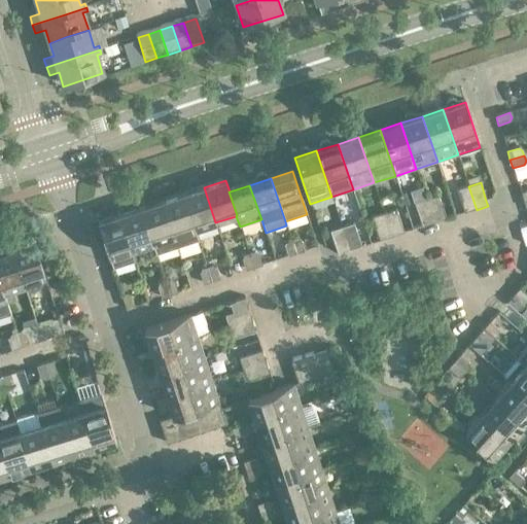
[(477,210),(468,186),(456,190),(464,214),(477,210)]
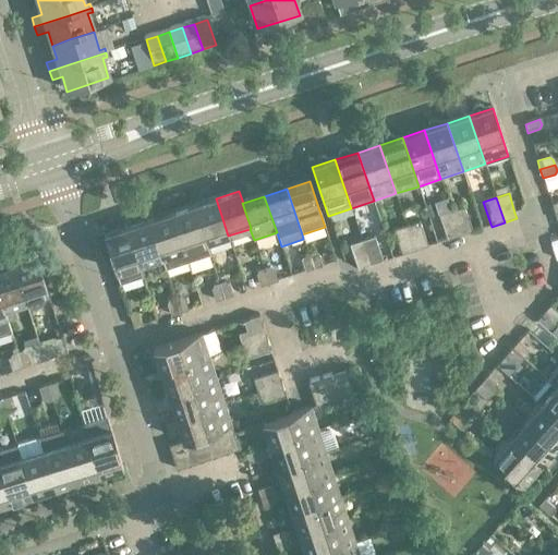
[(216,198),(194,206),(206,243),(228,236),(216,198)]
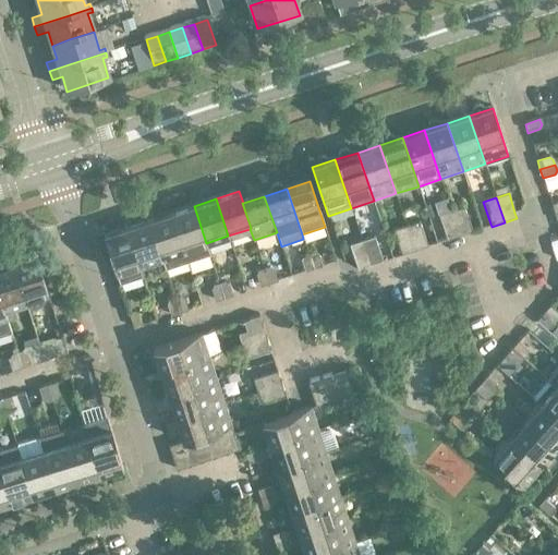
[(210,256),(206,243),(193,206),(171,214),(187,264),(210,256)]
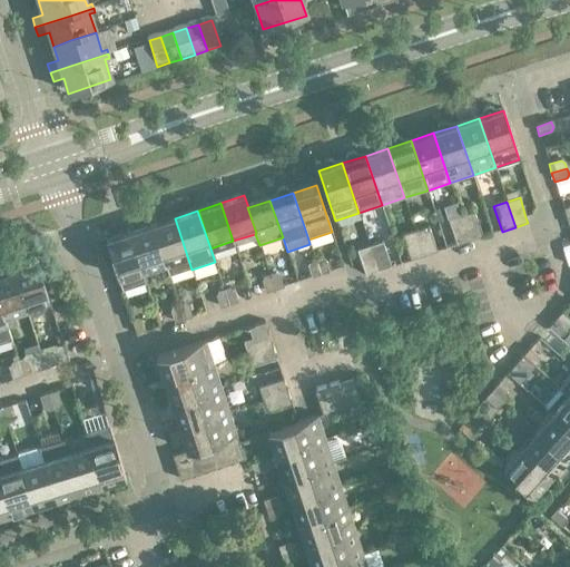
[(470,242),(482,238),(474,213),(461,217),(470,242)]
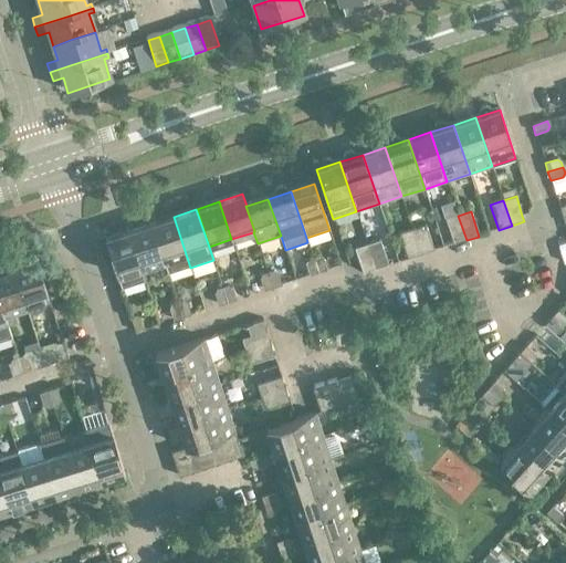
[(467,240),(458,216),(446,219),(453,244),(467,240)]
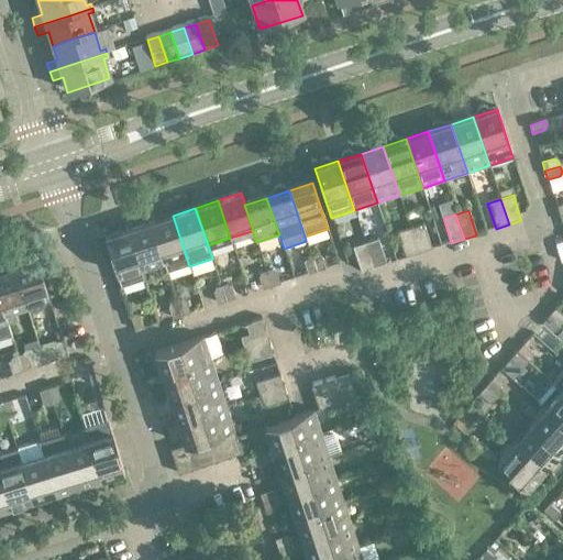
[(189,266),(173,216),(151,222),(163,260),(167,274),(189,266)]
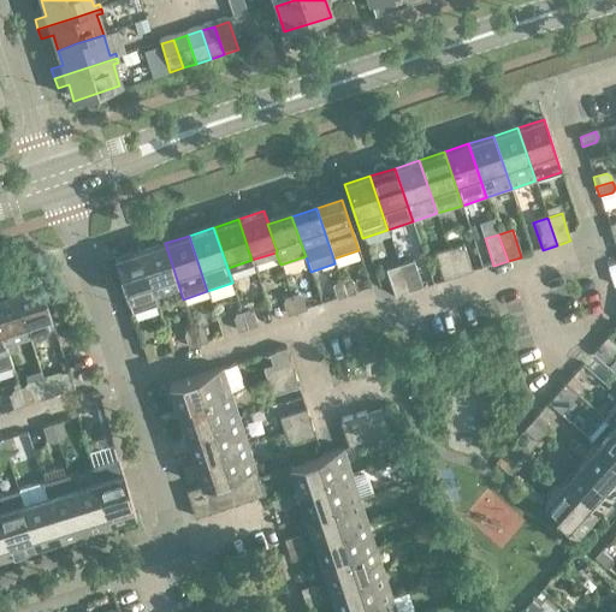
[(165,243),(140,251),(153,292),(178,284),(165,243)]
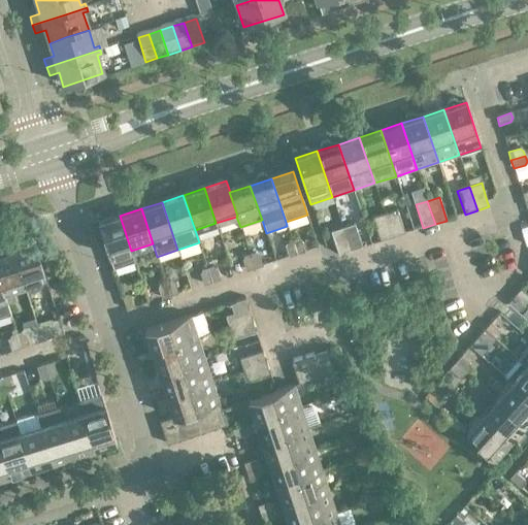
[(393,238),(404,234),(397,210),(385,215),(393,238)]
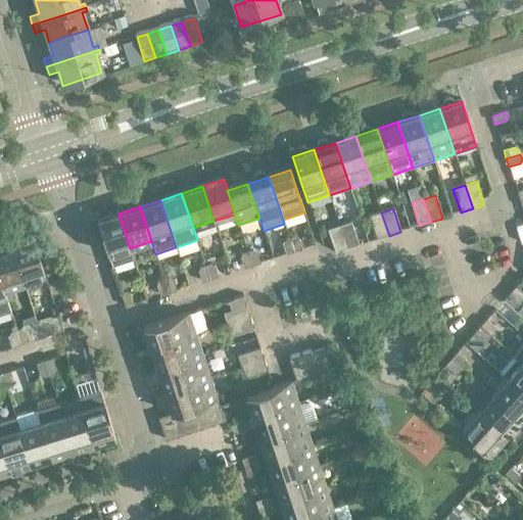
[(389,236),(381,213),(370,217),(377,239),(389,236)]
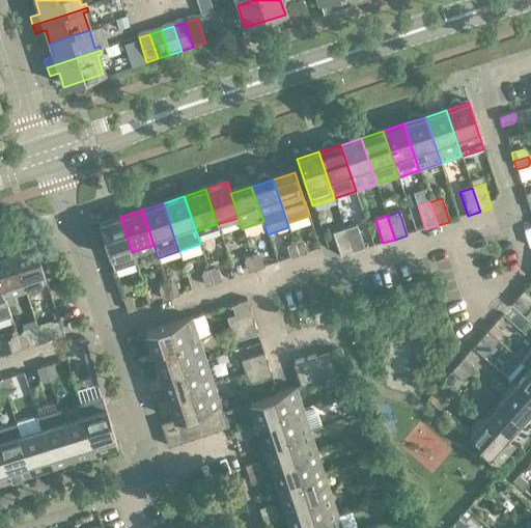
[(120,217),(99,224),(110,259),(112,268),(122,265),(119,256),(132,252),(120,217)]
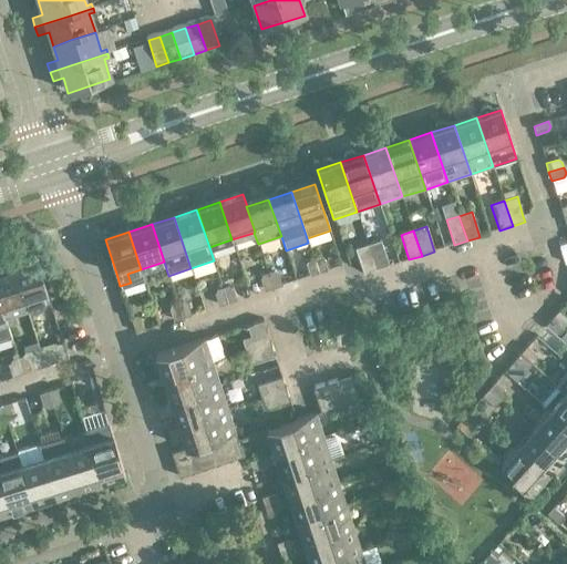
[(377,270),(389,266),(381,242),(368,245),(377,270)]
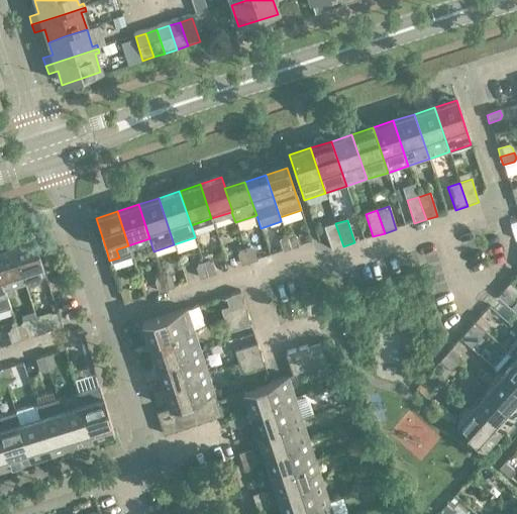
[(343,246),(335,223),(324,227),(331,250),(343,246)]
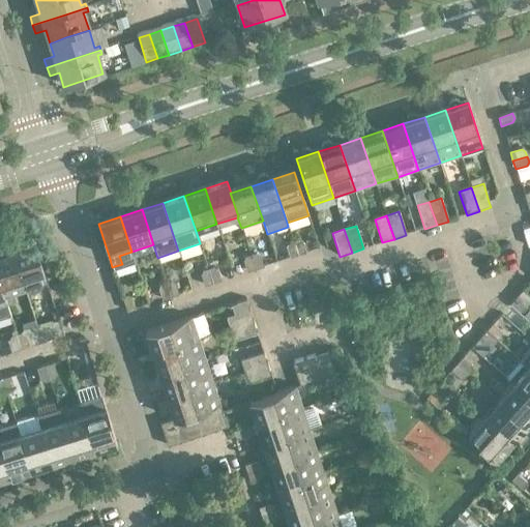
[(27,247),(12,252),(24,287),(46,280),(34,244),(31,237),(28,236),(23,237),(27,247)]
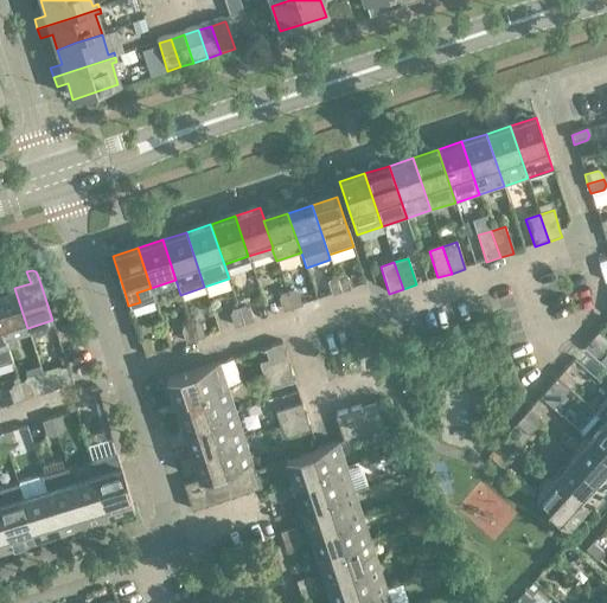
[(336,277),(340,293),(350,290),(346,277),(342,275),(336,277)]
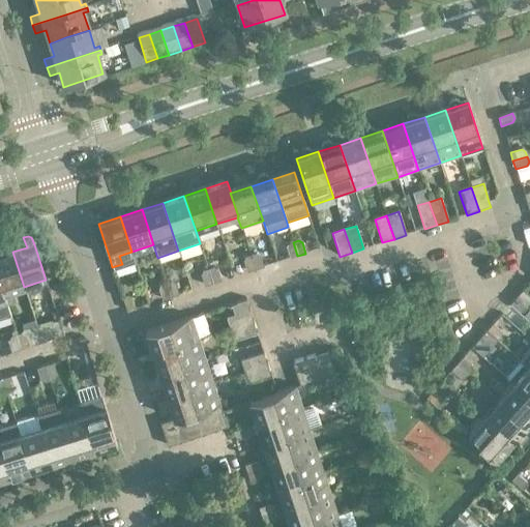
[(286,247),(290,259),(297,256),(293,242),(288,243),(286,247)]
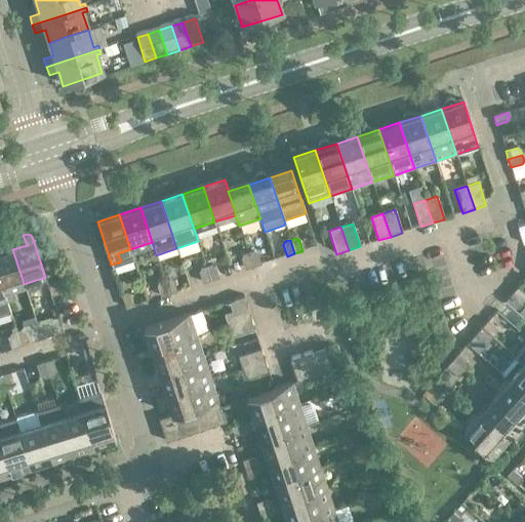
[(12,249),(0,253),(0,283),(3,291),(24,284),(12,249)]
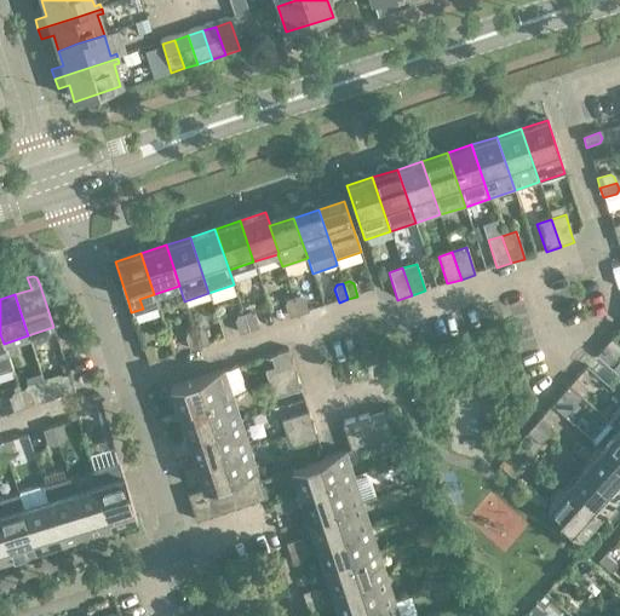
[(293,299),(298,316),(308,312),(304,299),(299,297),(293,299)]
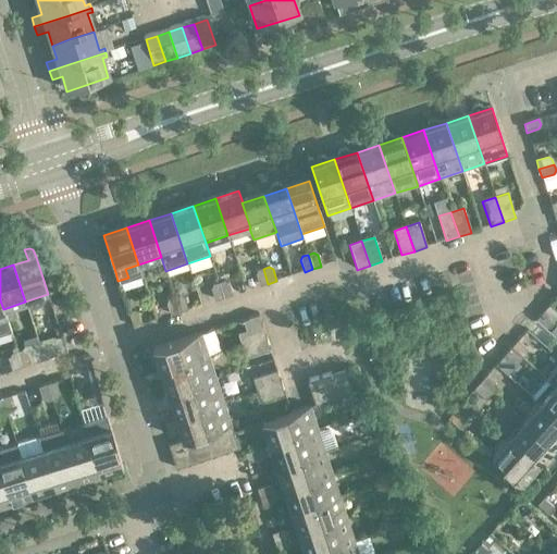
[(256,274),(259,286),(268,284),(263,269),(258,271),(256,274)]
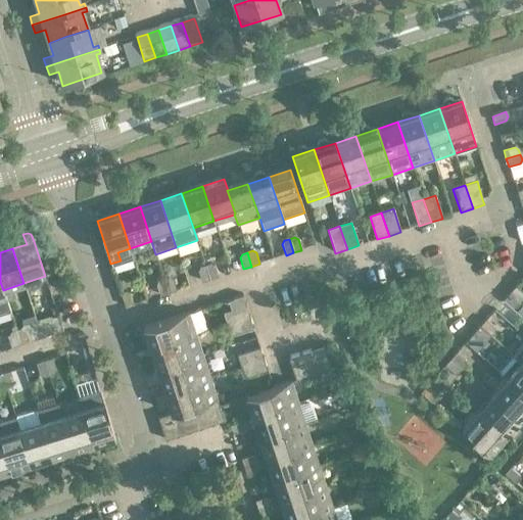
[(205,266),(210,280),(218,278),(215,267),(210,265),(205,266)]
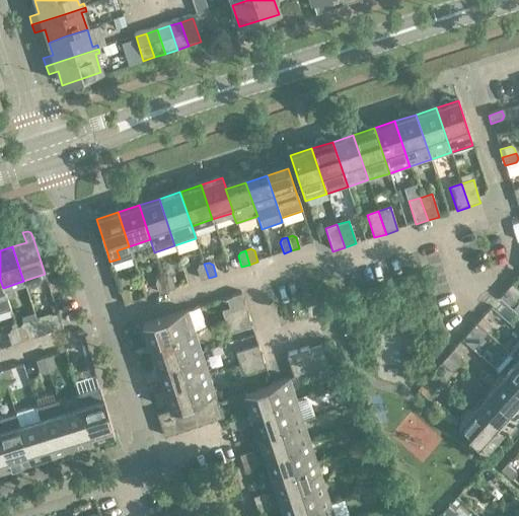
[(197,270),(200,281),(209,278),(204,264),(199,266),(197,270)]
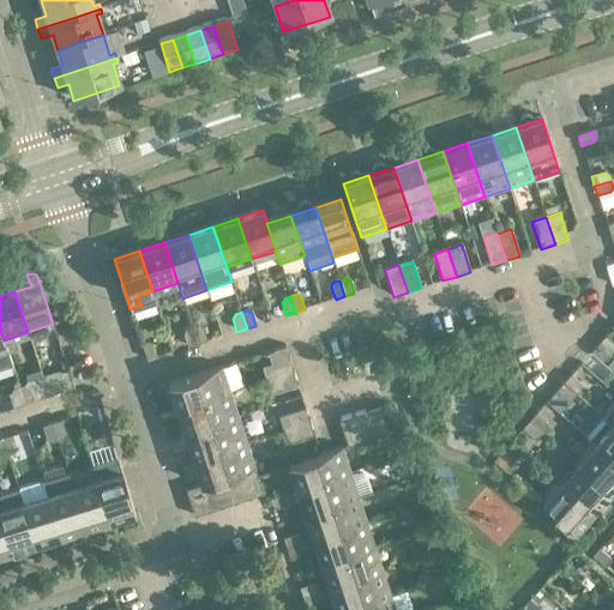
[(192,328),(197,345),(206,342),(203,328),(198,326),(192,328)]
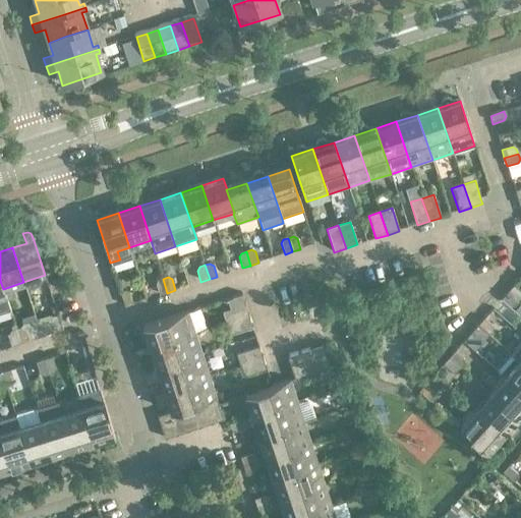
[(156,284),(159,295),(167,293),(163,279),(158,281),(156,284)]
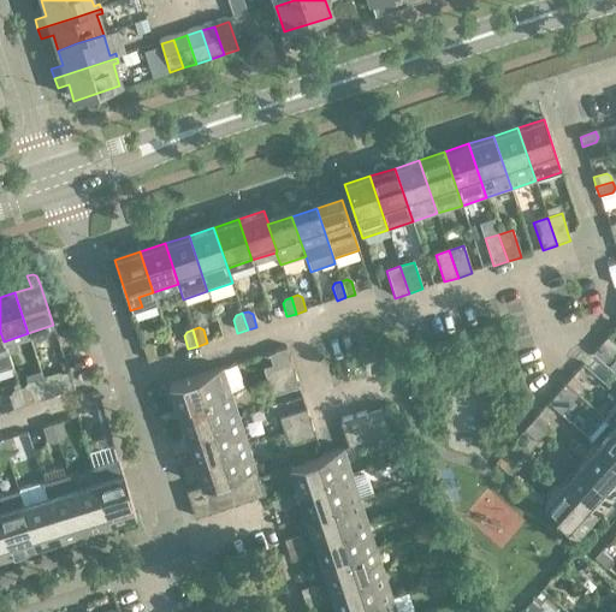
[(615,346),(606,338),(599,346),(612,358),(615,354),(615,346)]
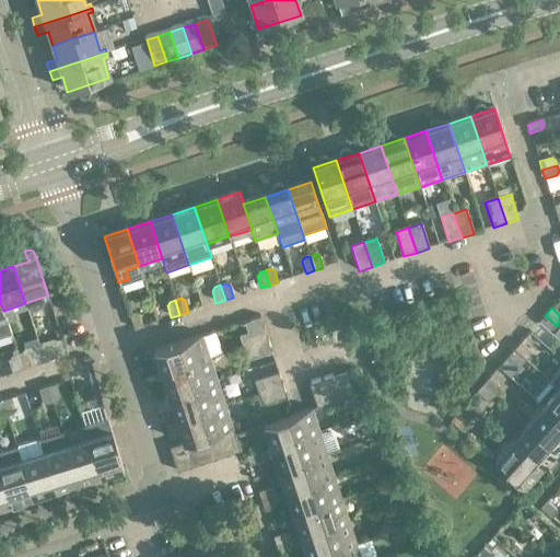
[(135,313),(129,314),(129,315),(135,329),(142,327),(139,315),(135,313)]
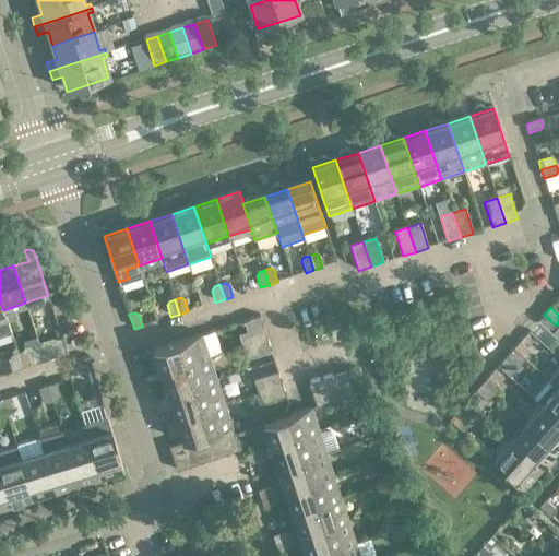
[(556,326),(544,315),(538,321),(548,330),(552,329),(556,326)]
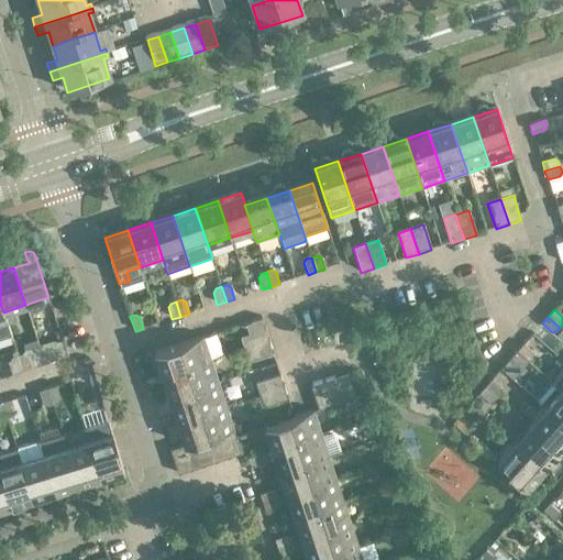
[(244,325),(247,335),(240,338),(244,350),(269,341),(265,329),(264,330),(261,320),(244,325)]
